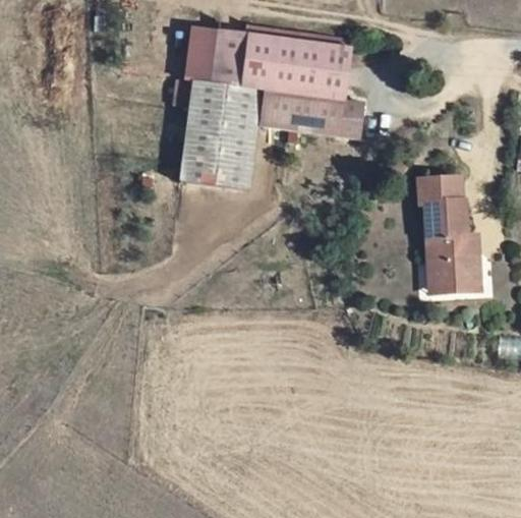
[(178,181),(248,191),(258,128),(363,140),(364,100),(347,99),(352,46),(346,46),(347,36),(246,23),(245,33),(240,85),(190,80),(188,106),(178,181)]
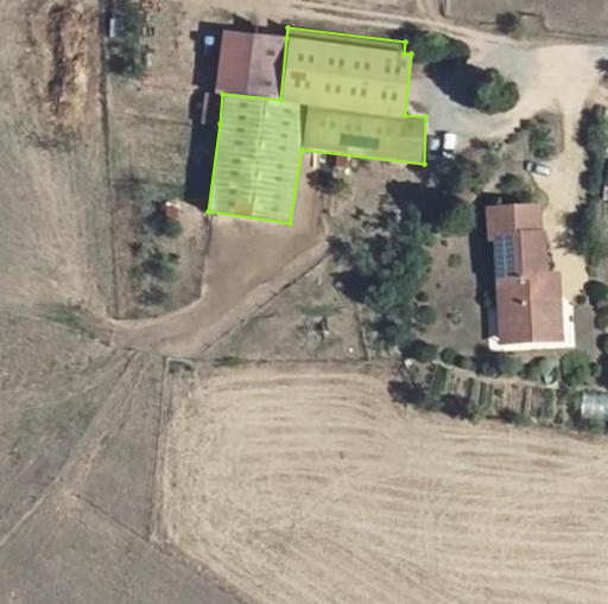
[(286,38),(222,30),(215,93),(222,94),(280,100),(286,38)]
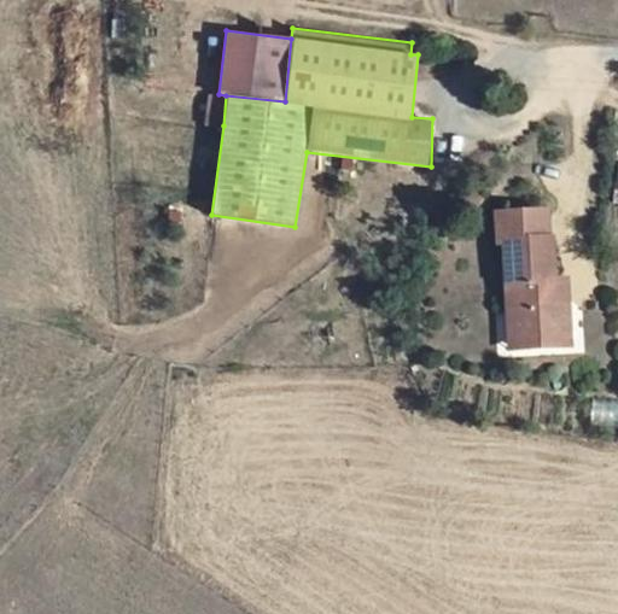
[(205,123),(223,126),(226,95),(219,94),(209,93),(205,123)]
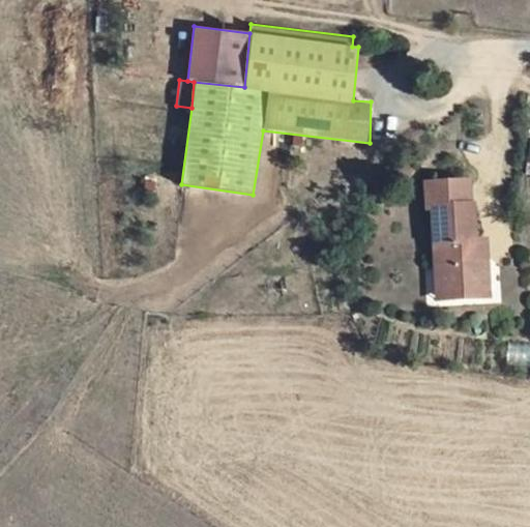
[(483,259),(472,260),(471,241),(470,205),(467,205),(466,186),(422,186),(423,207),(432,207),(435,303),(479,304),(479,282),(483,283),(483,259)]
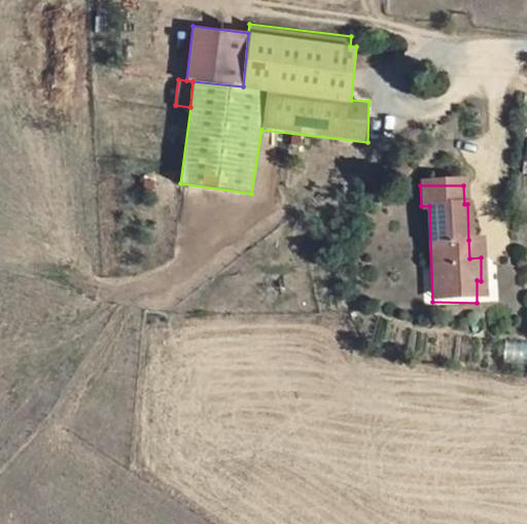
[(480,240),(468,240),(469,258),(481,257),(480,240)]
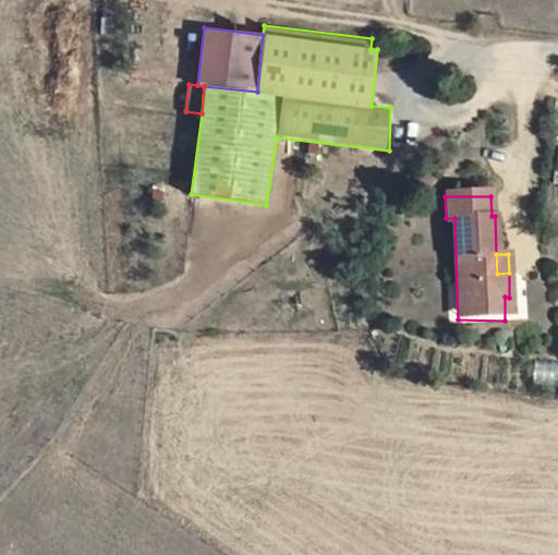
All buildings are outlined.
